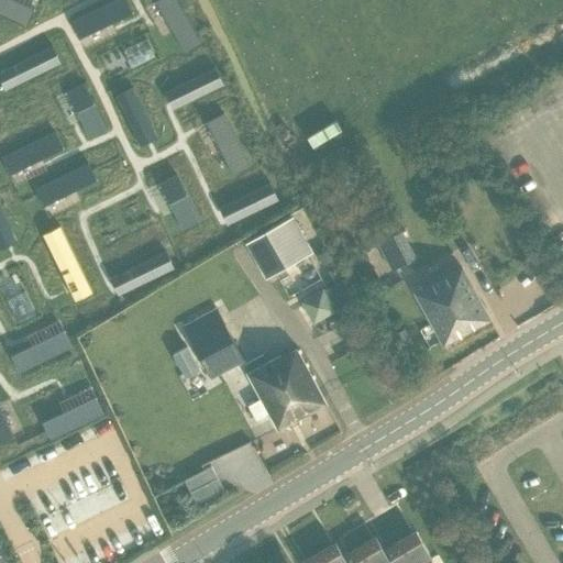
[(14,0),(0,0),(0,14),(26,26),(34,9),(14,0)]
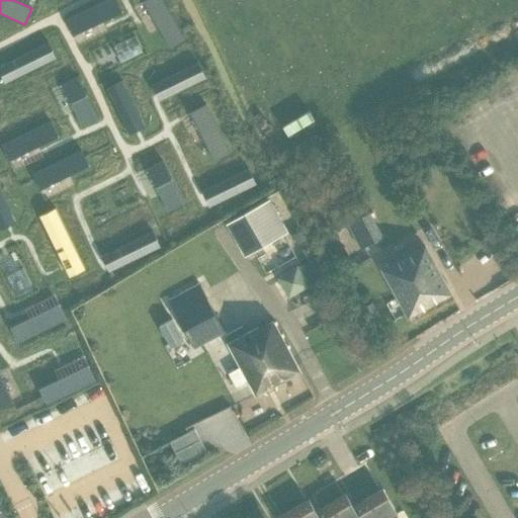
[(116,0),(105,0),(66,19),(74,36),(122,12),(116,0)]
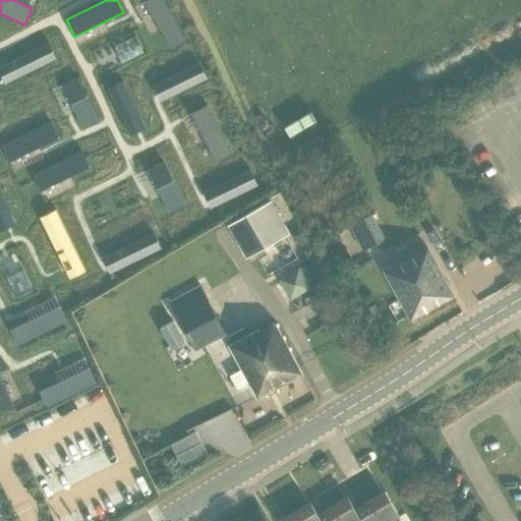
[(168,0),(148,0),(172,48),(188,40),(168,0)]
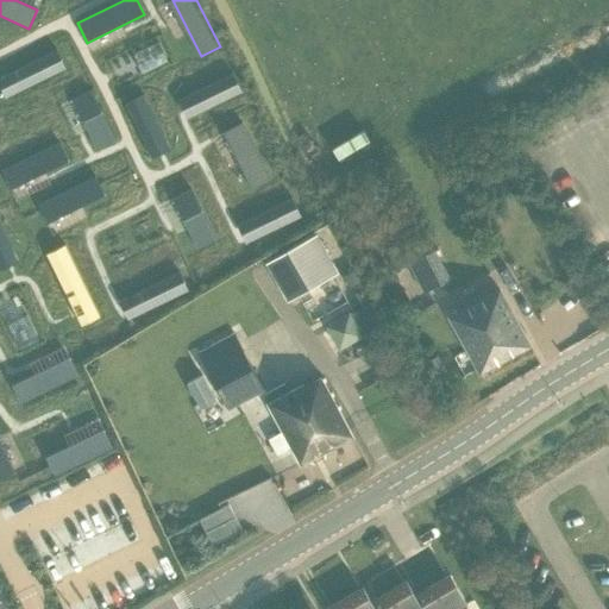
[(56,50),(4,76),(13,95),(66,70),(56,50)]
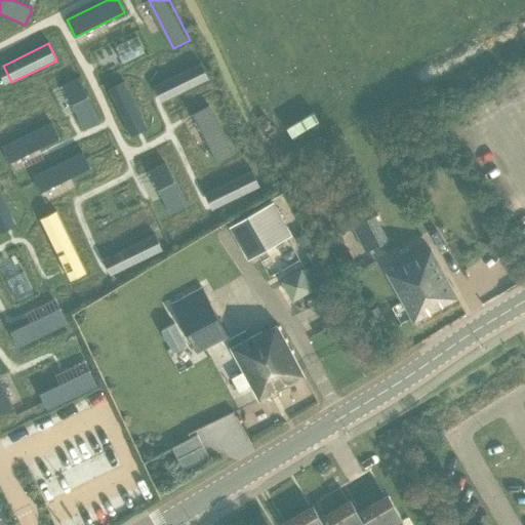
[(200,64),(159,83),(167,99),(208,80),(200,64)]
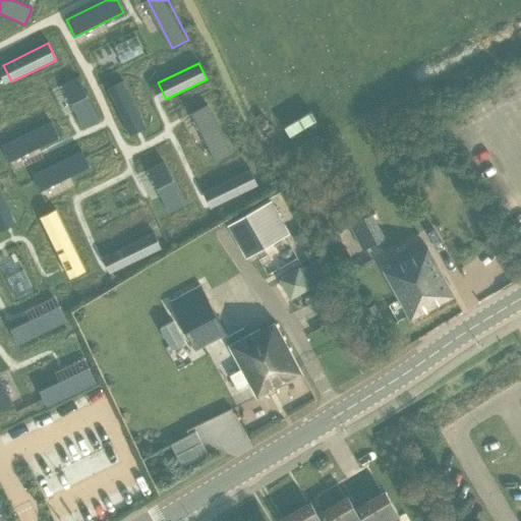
[(77,76),(61,84),(81,127),(98,119),(77,76)]
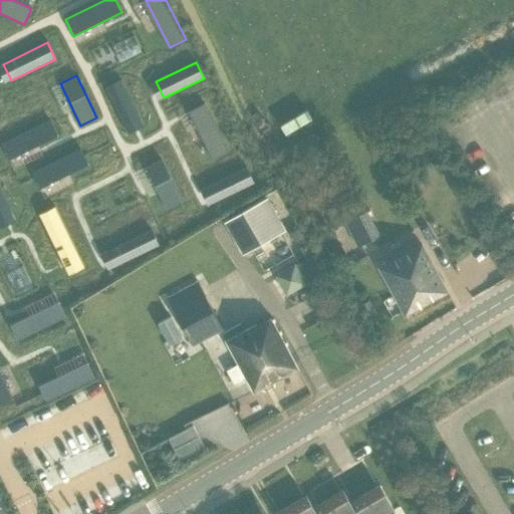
[(121,80),(105,88),(124,127),(141,120),(121,80)]
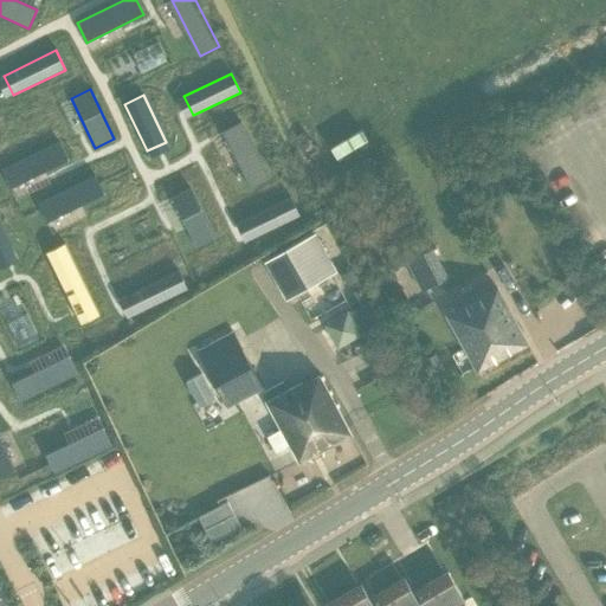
[(240,122),(221,131),(250,188),(269,179),(240,122)]
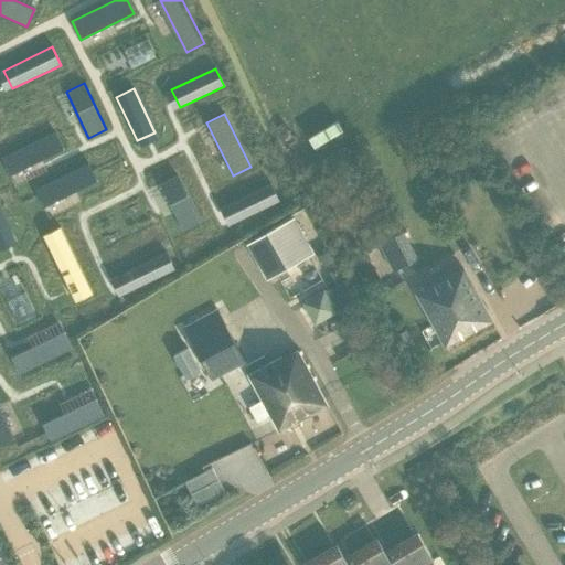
[(54,131),(1,158),(10,176),(63,149),(54,131)]
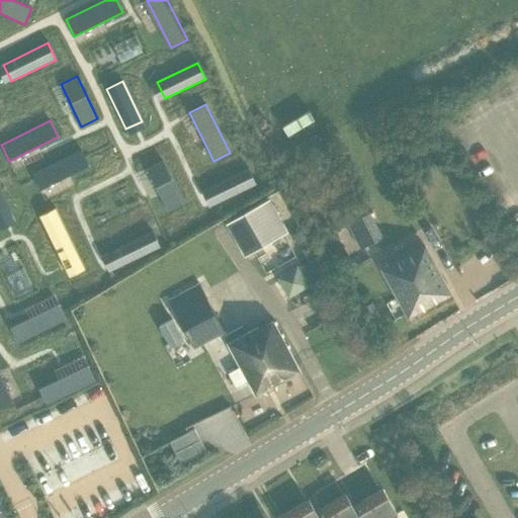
[(81,150),(31,174),(39,190),(89,167),(81,150)]
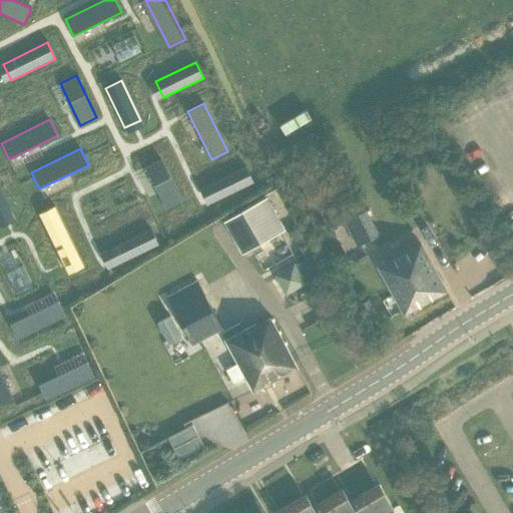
[(161,160),(145,168),(166,210),(182,202),(161,160)]
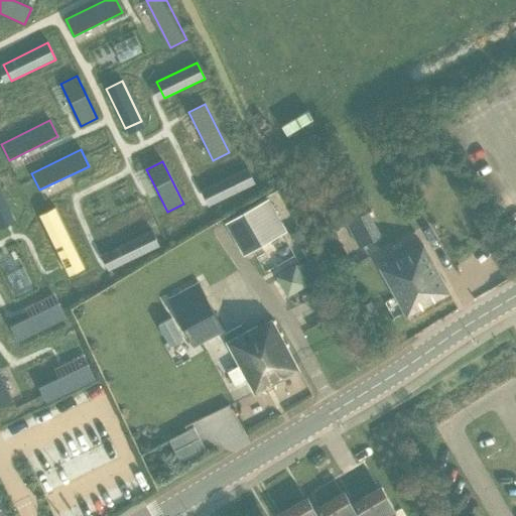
[(245,165),(202,186),(210,203),(253,181),(245,165)]
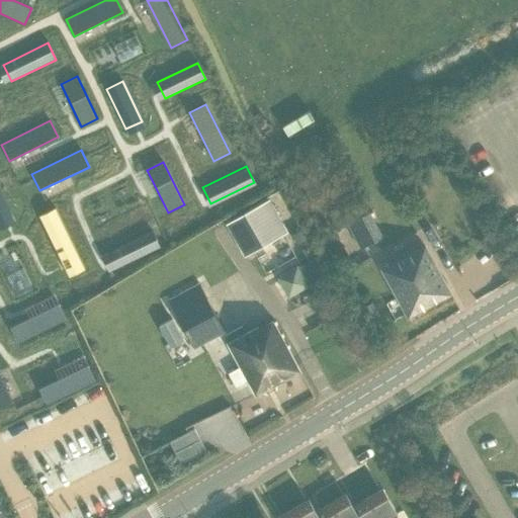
[(0,190),(0,223),(12,217),(0,190)]
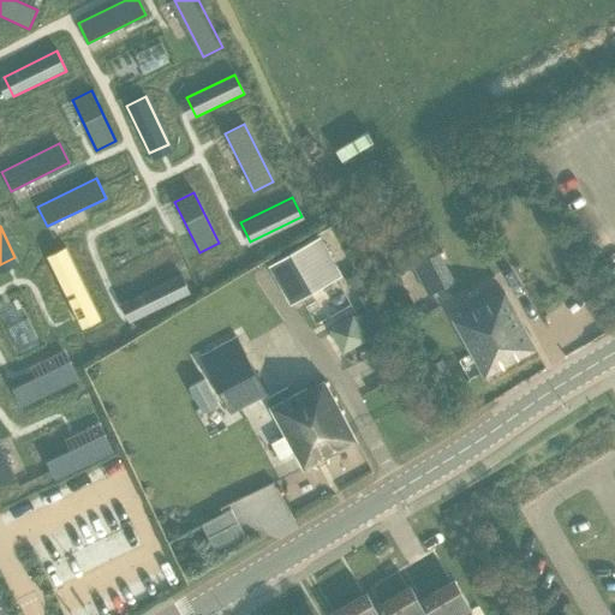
[(318,238),(270,266),(292,305),(340,276),(318,238)]
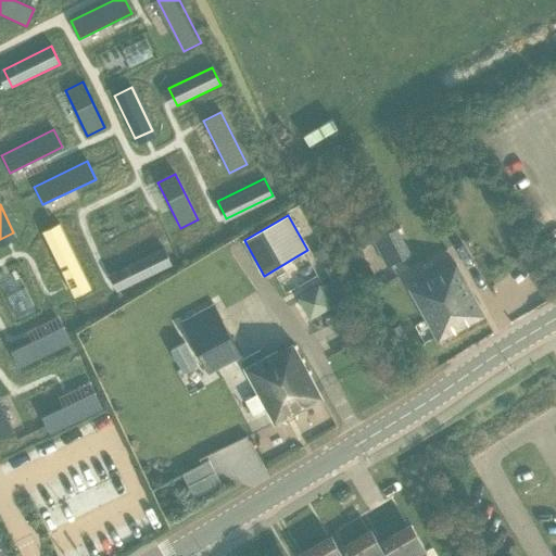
[(60,224),(42,232),(65,280),(83,272),(60,224)]
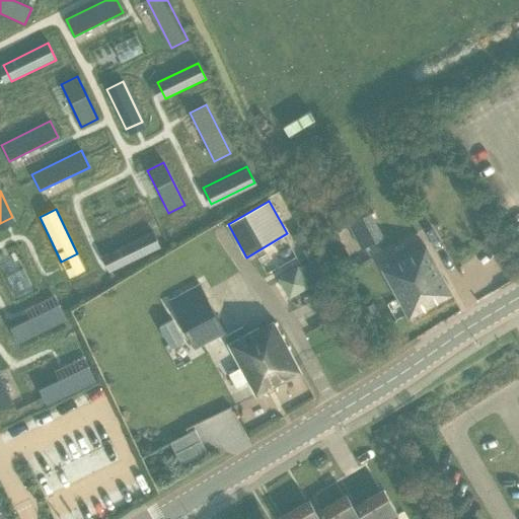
[(364,216),(348,224),(362,251),(377,243),(364,216)]
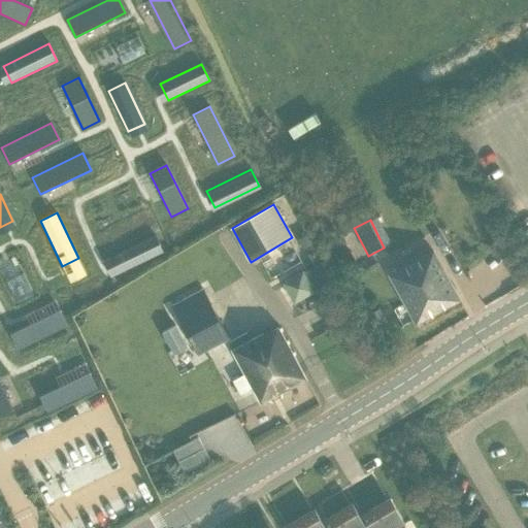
[(153,234),(105,258),(113,274),(161,251),(153,234)]
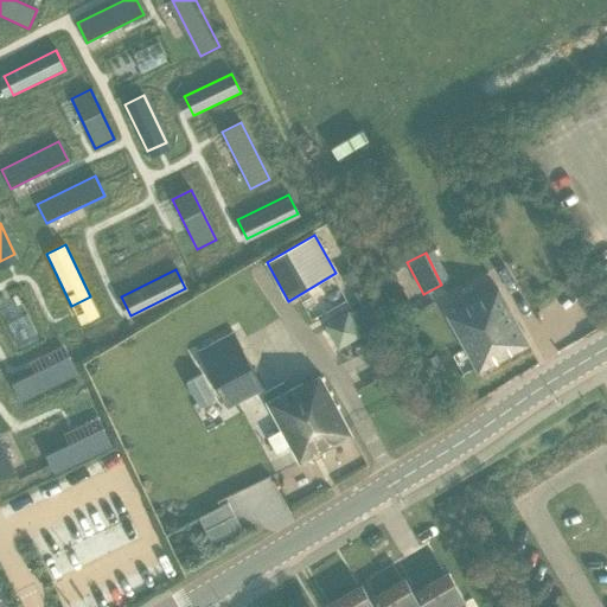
[(351,269),(340,275),(347,288),(358,282),(353,274),(351,269)]
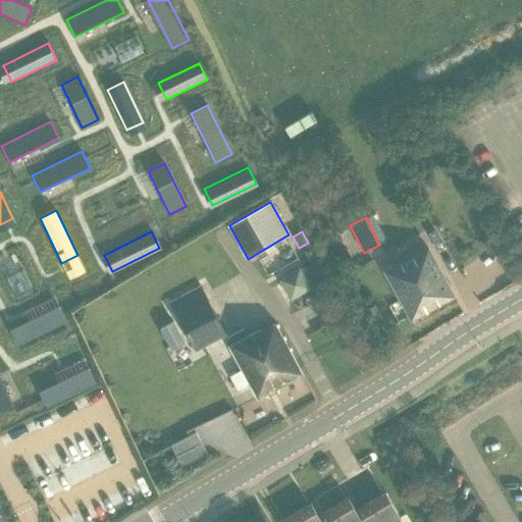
[(414,256),(384,271),(411,320),(454,296),(428,249),(414,257),(414,256)]
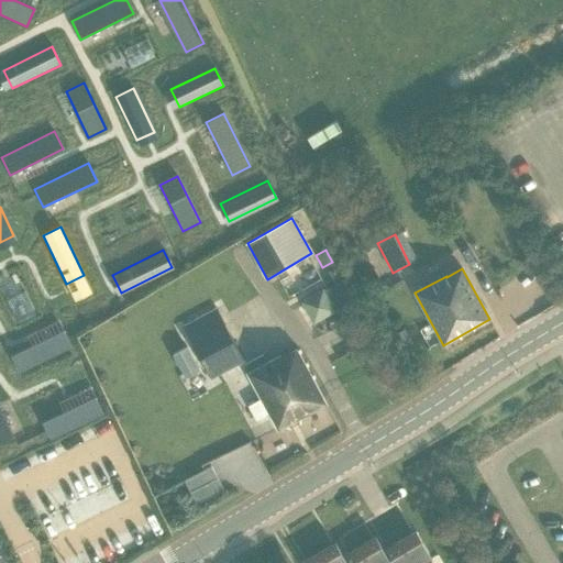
[(338,284),(322,293),(332,310),(348,301),(338,284)]
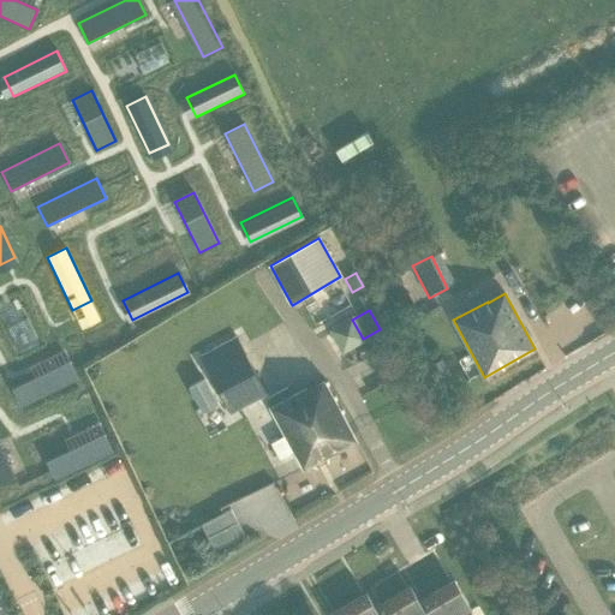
[(352,320),(333,330),(344,350),(363,339),(352,320)]
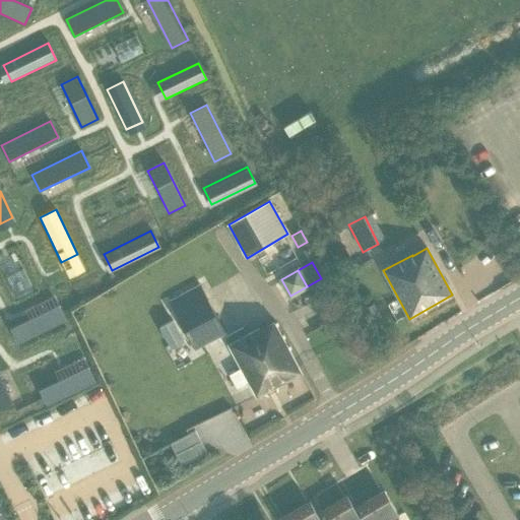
[(205,296),(175,312),(194,349),(225,332),(205,296)]
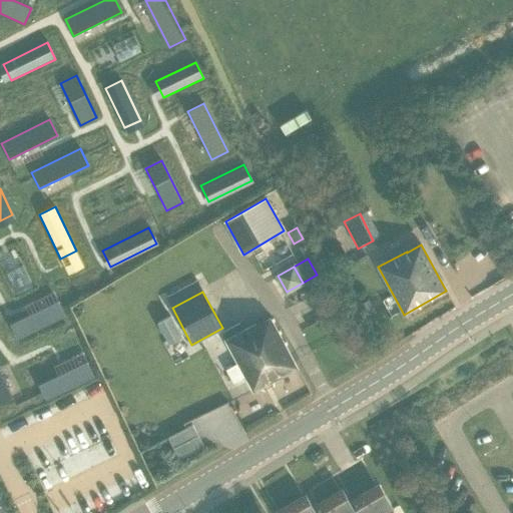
[(57,302),(8,325),(16,342),(65,318),(57,302)]
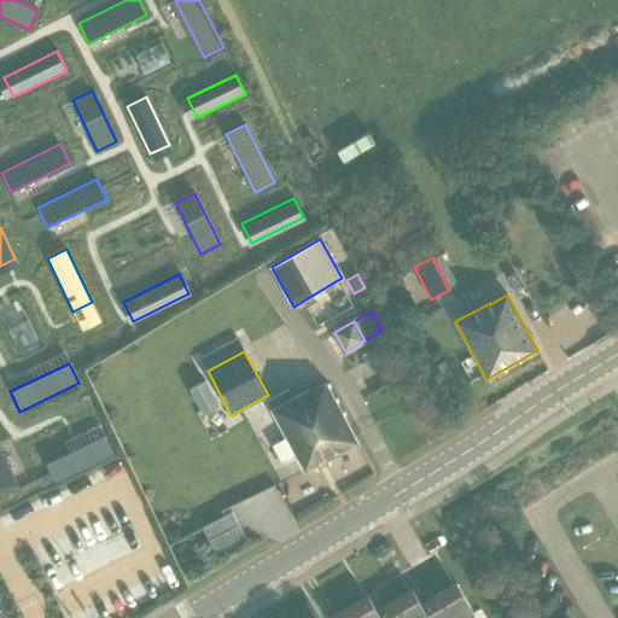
[(205,382),(192,390),(197,400),(203,412),(208,408),(217,403),(205,382)]
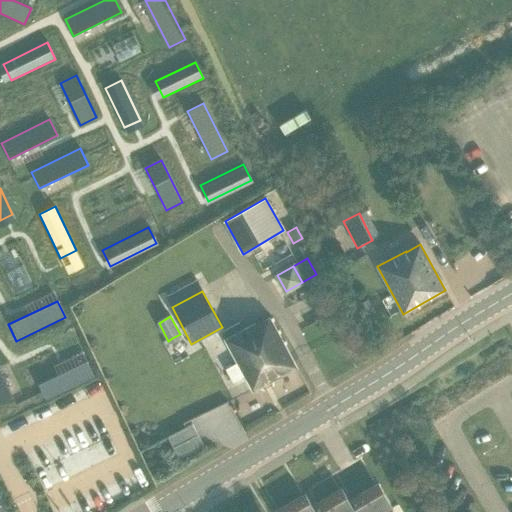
[(238,323),(221,332),(253,391),(296,367),(270,318),(257,325),(256,323),(243,331),(238,323)]
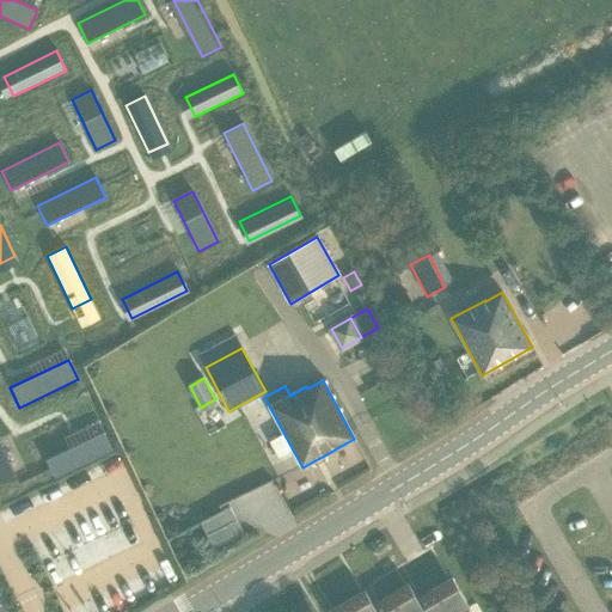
[(103,432),(46,459),(54,478),(112,451),(103,432)]
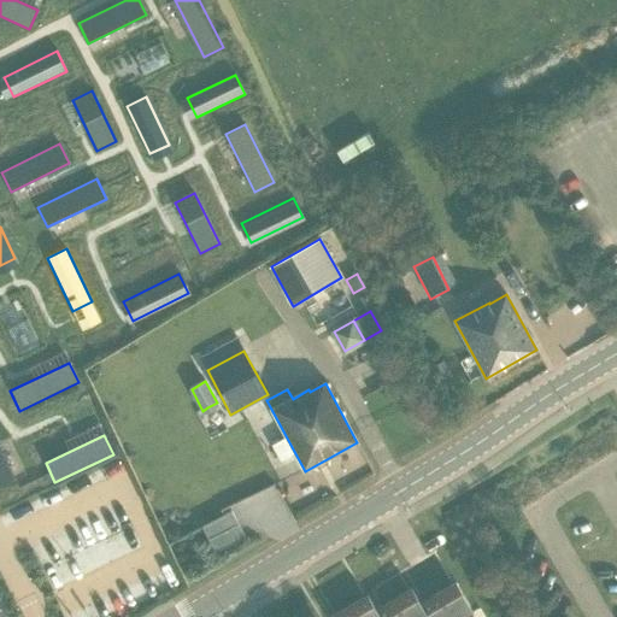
[(0,448),(0,485),(15,479),(0,448)]
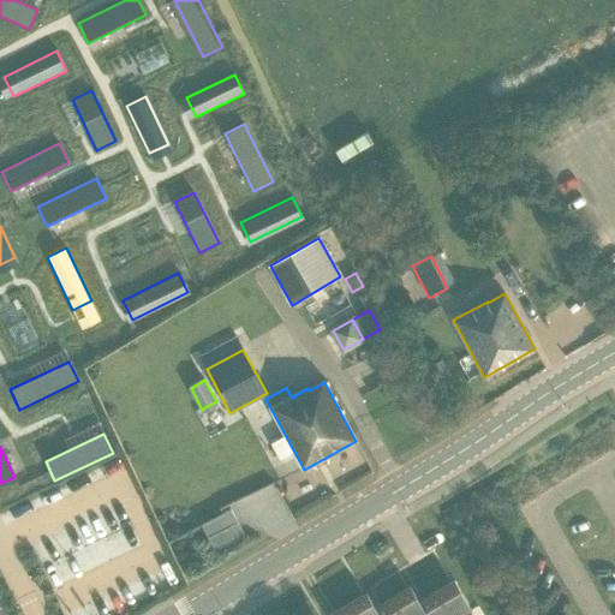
[(237,523),(231,509),(224,513),(201,525),(207,538),(237,523)]
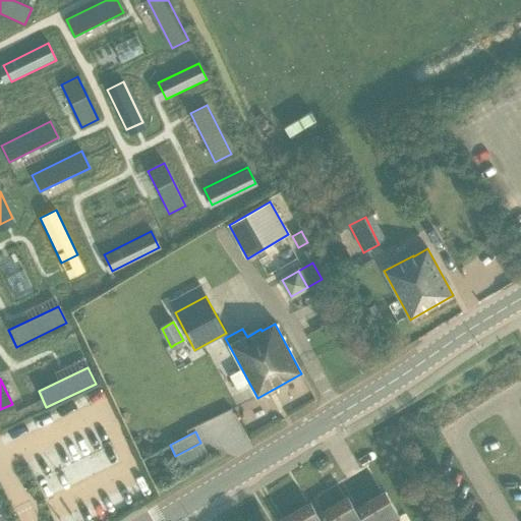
[(181,467),(207,454),(200,443),(175,456),(181,467)]
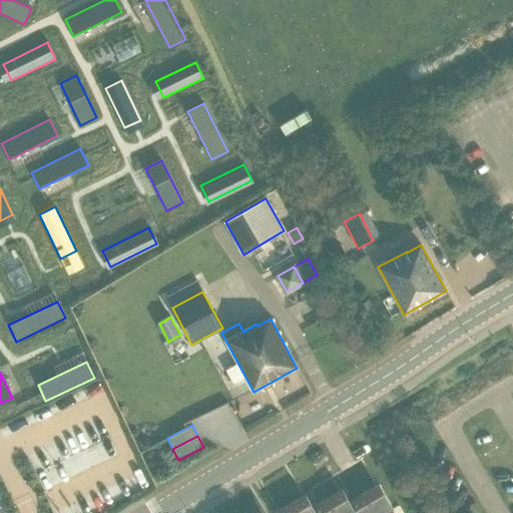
[(375,512),(387,512),(394,510),(379,484),(364,493),(375,512)]
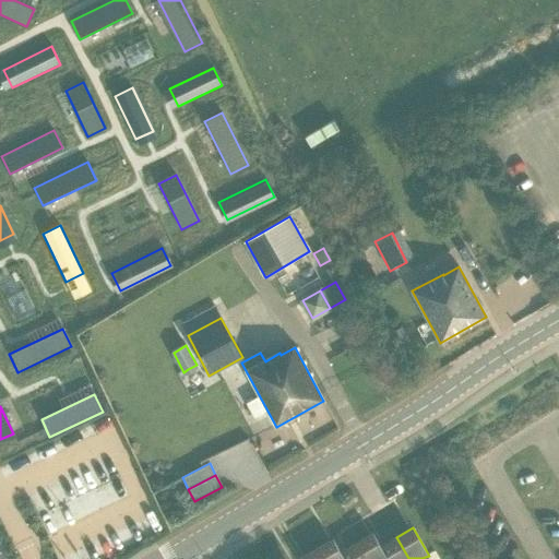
[(365,558),(387,558),(380,547),(381,547),(373,534),(356,544),(365,558)]
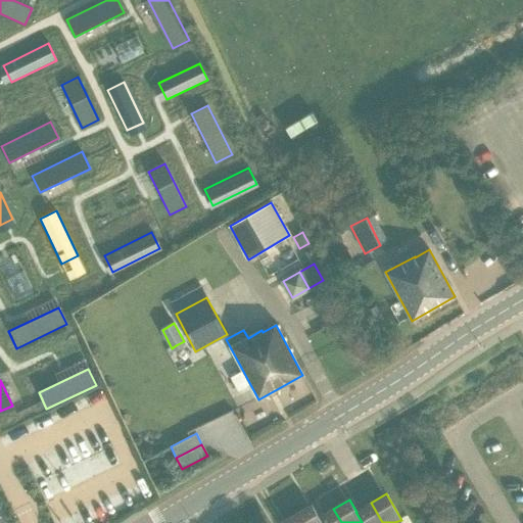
[(382,522),(371,503),(357,512),(355,512),(362,522),(382,522)]
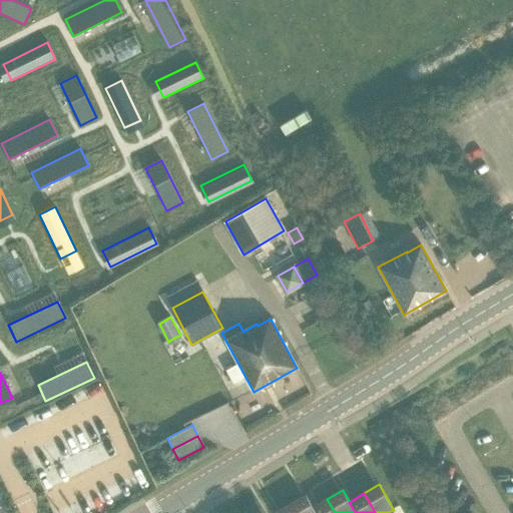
[(294,512),(315,512),(313,507),(306,494),(290,504),(294,512)]
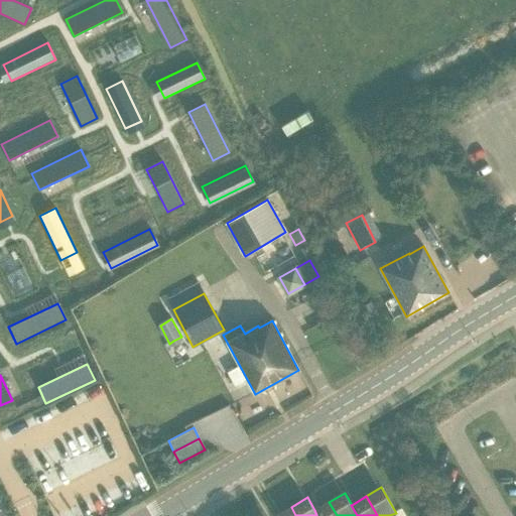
[(337,515),(329,502),(314,510),(316,515),(337,515)]
